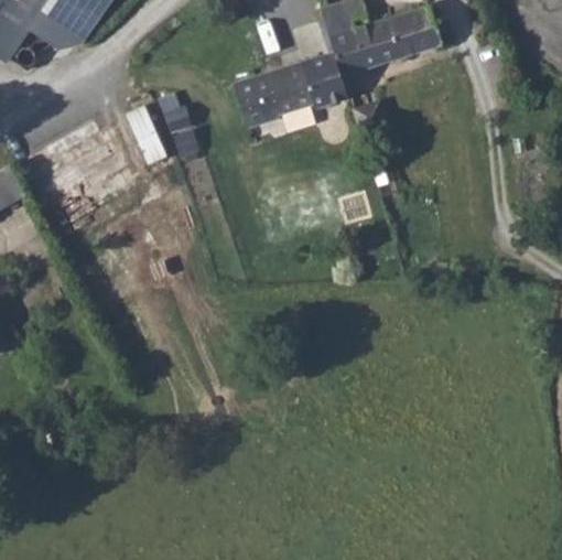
[(0,65),(6,70),(29,36),(51,53),(75,51),(112,0),(0,0),(0,65)]
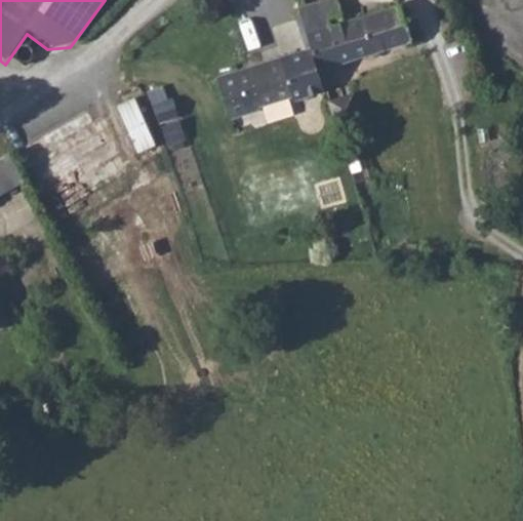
[(335,0),(326,0),(297,9),(309,49),(318,70),(319,73),(404,43),(392,8),(342,23),(335,0)]
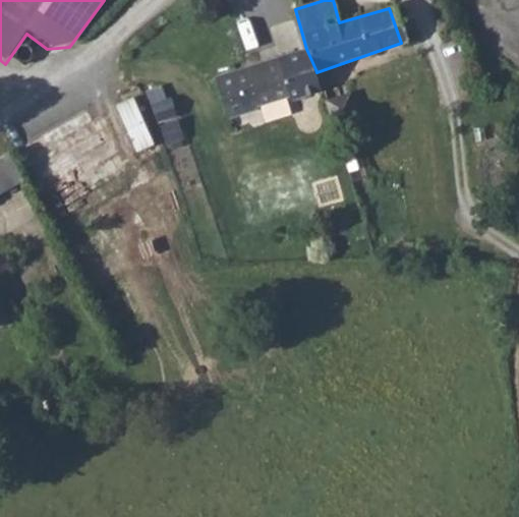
[(306,49),(214,76),(226,117),(246,111),(245,108),(288,97),(289,100),(320,92),(313,70),(315,69),(306,49)]
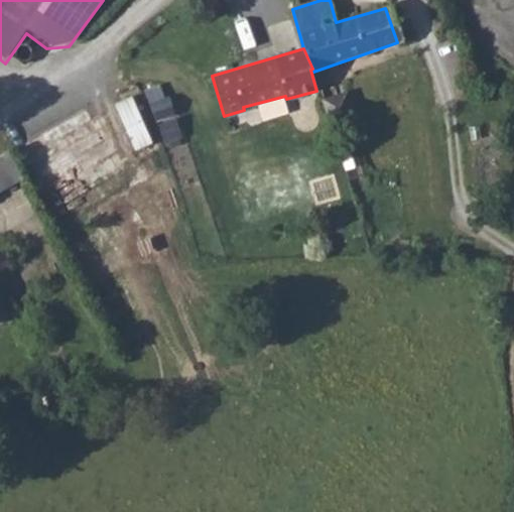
[(133,98),(116,105),(136,151),(152,144),(133,98)]
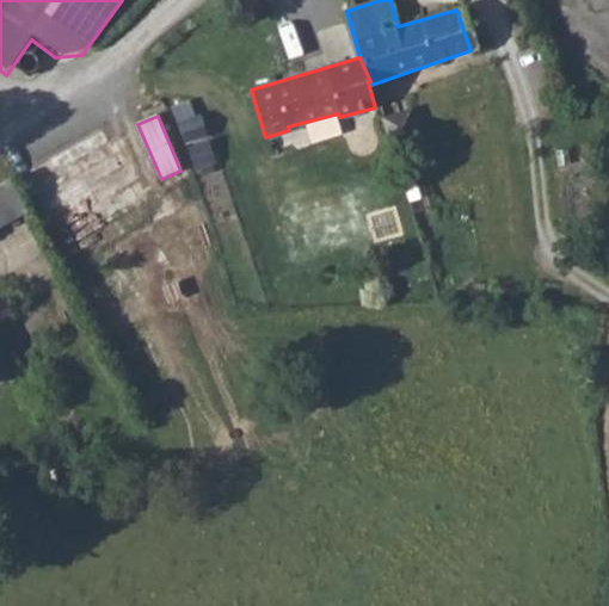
[(7,184),(0,186),(0,226),(22,216),(7,184)]
